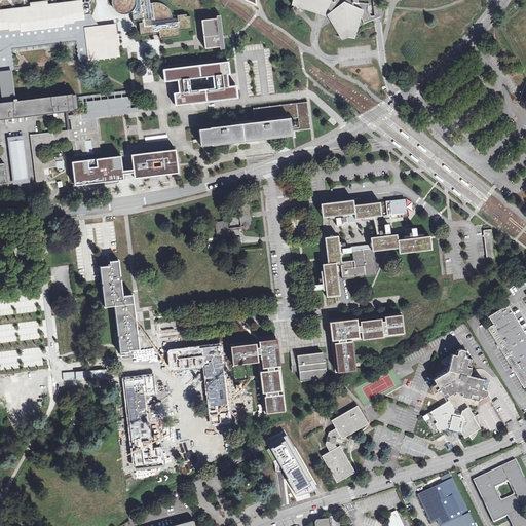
[(111,0),(111,1),(111,2),(111,4),(111,5),(112,7),(112,8),(113,10),(114,11),(115,12),(117,13),(118,14),(120,14),(122,15),(123,15),(125,14),(127,14),(129,13),(132,12),(132,15),(133,22),(139,21),(142,21),(142,23),(139,24),(140,36),(153,34),(154,39),(159,39),(160,39),(180,37),(179,31),(192,30),(190,17),(187,17),(187,15),(172,16),(172,15),(171,13),(171,12),(170,10),(168,9),(167,8),(165,7),(164,6),(163,5),(161,4),(160,4),(158,3),(157,3),(155,3),(153,3),(152,3),(152,5),(149,6),(148,0),(111,0)]
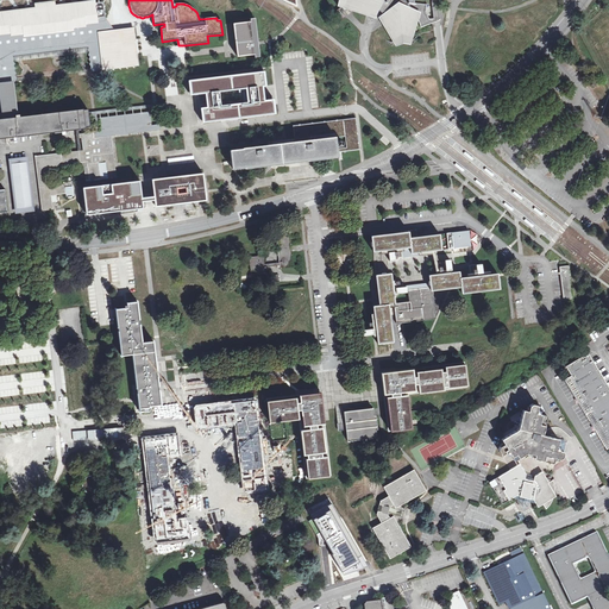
[(375,16),(378,10),(382,0),(340,0),(339,4),(341,5),(344,6),(355,8),(368,13),(375,16)]
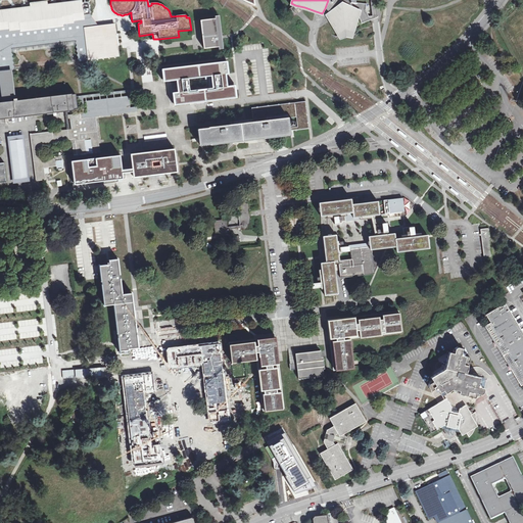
[(328,0),(325,8),(330,12),(327,14),(330,20),(341,38),(345,35),(351,37),(359,14),(362,22),(370,19),(371,19),(370,16),(366,10),(367,4),(355,3),(355,0),(328,0)]
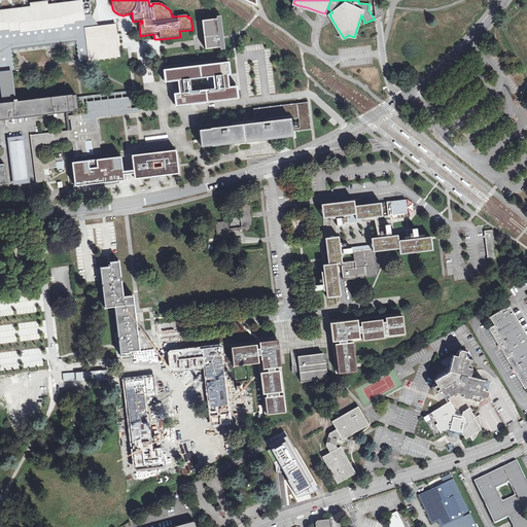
[(0,71),(11,70),(14,70),(15,67),(13,66),(15,63),(13,62),(14,59),(13,58),(14,55),(12,53),(13,50),(12,49),(16,44),(18,46),(19,43),(23,43),(25,45),(26,43),(31,42),(32,44),(33,42),(37,41),(39,43),(39,41),(44,40),(46,43),(47,40),(51,40),(53,42),(54,39),(59,39),(61,41),(61,39),(66,38),(67,40),(68,38),(73,37),(74,39),(75,37),(76,37),(80,41),(78,43),(81,45),(79,47),(81,49),(80,51),(82,54),(80,56),(82,57),(80,59),(82,61),(120,57),(116,24),(97,27),(93,22),(94,21),(92,19),(93,16),(91,14),(93,12),(91,10),(93,8),(91,6),(92,4),(91,2),(88,2),(86,1),(85,3),(83,3),(82,1),(58,4),(48,5),(48,1),(31,3),(31,6),(14,8),(1,10),(0,10),(0,71)]
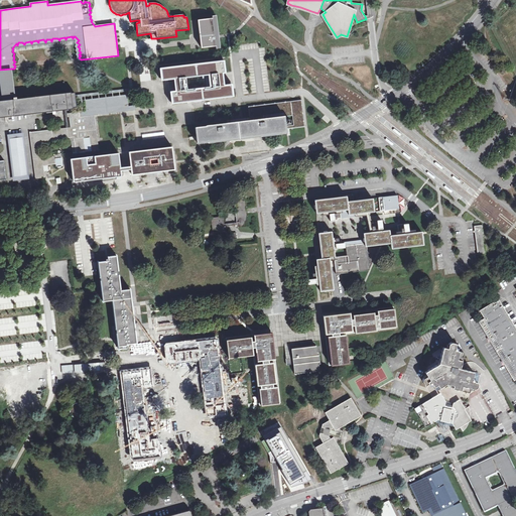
[(291,6),(291,5),(289,4),(289,5),(282,12),(288,19),(293,15),(288,9),(291,6)]
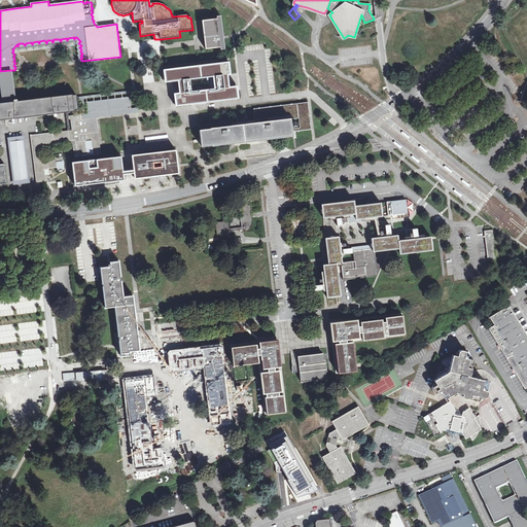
[(216,19),(202,20),(205,41),(206,48),(220,47),(220,49),(225,48),(223,37),(223,35),(221,15),(216,15),(216,19)]
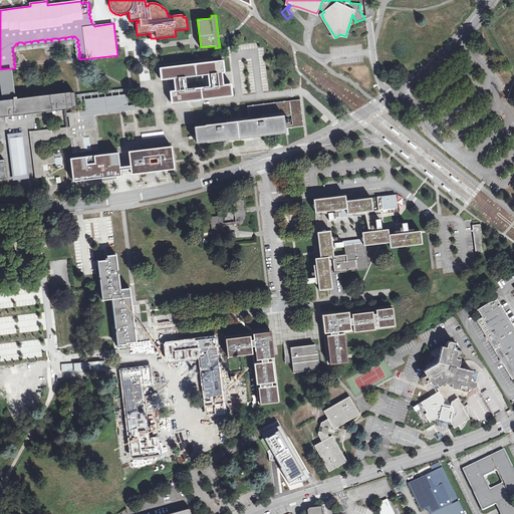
[(172,102),(223,96),(220,73),(223,72),(224,72),(223,61),(168,68),(169,77),(175,76),(177,90),(174,90),(170,91),(172,102)]
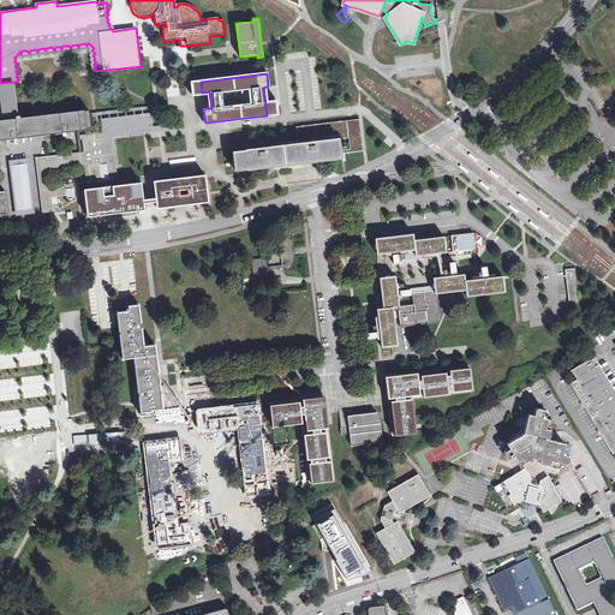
[(18,118),(13,82),(0,83),(0,85),(1,101),(4,120),(18,118)]
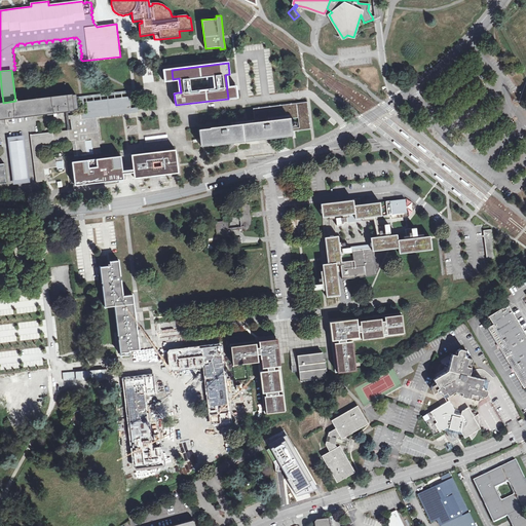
[(177,80),(178,92),(181,92),(179,78),(173,79),(172,70),(162,71),(164,82),(177,80)]
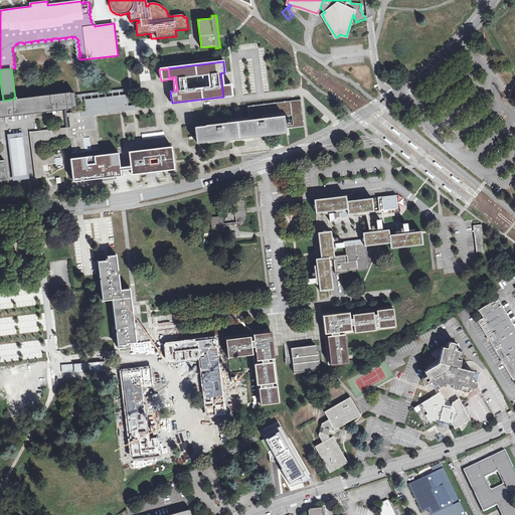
[(224,84),(223,72),(220,73),(223,97),(233,95),(232,89),(231,83),(224,84)]
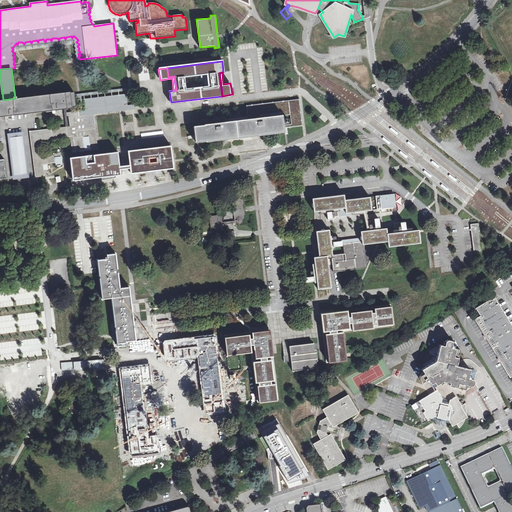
[(79,111),(83,111),(81,96),(130,90),(132,105),(134,104),(132,87),(75,94),(75,98),(77,98),(79,111)]
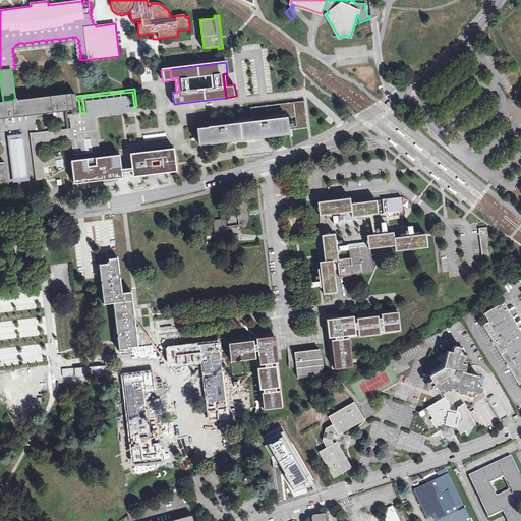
[(0,102),(0,117),(64,110),(65,110),(68,109),(77,108),(76,100),(76,96),(76,93),(15,100),(3,102),(0,102)]
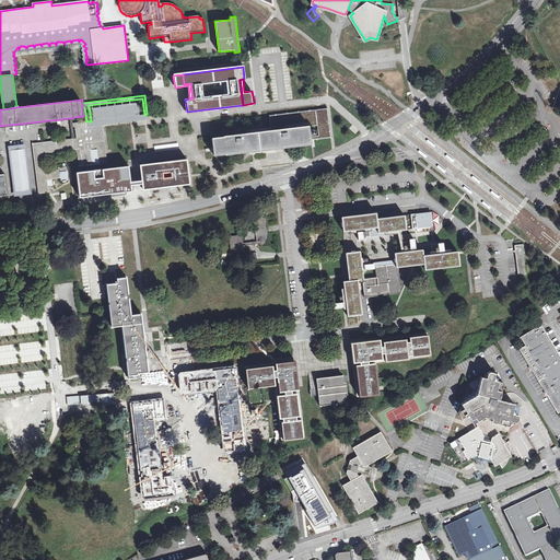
[(138,103),(93,108),(94,120),(140,115),(138,103)]
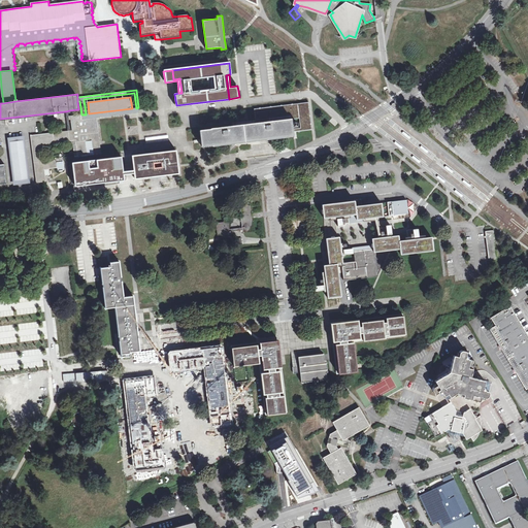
[(256,124),(254,124),(254,125),(232,127),(200,131),(202,146),(220,144),(277,137),(294,136),(294,133),(295,133),(311,131),(312,131),(308,103),(255,110),(256,124)]
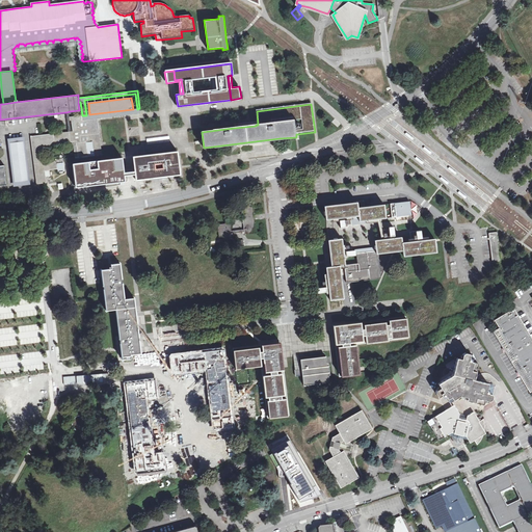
[(69,132),(67,132),(68,140),(74,139),(72,120),(77,120),(77,122),(82,121),(82,115),(71,116),(70,111),(65,112),(69,132)]
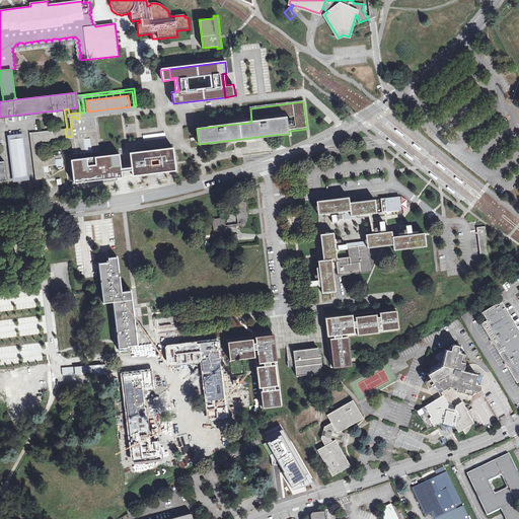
[(62,158),(61,155),(44,157),(42,145),(67,142),(66,137),(65,129),(30,133),(35,179),(43,178),(42,170),(44,169),(44,166),(56,165),(56,159),(62,158)]
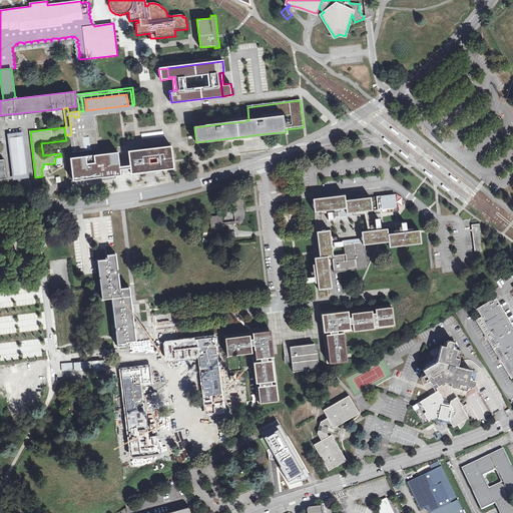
[(21,136),(7,138),(12,176),(26,175),(21,136)]
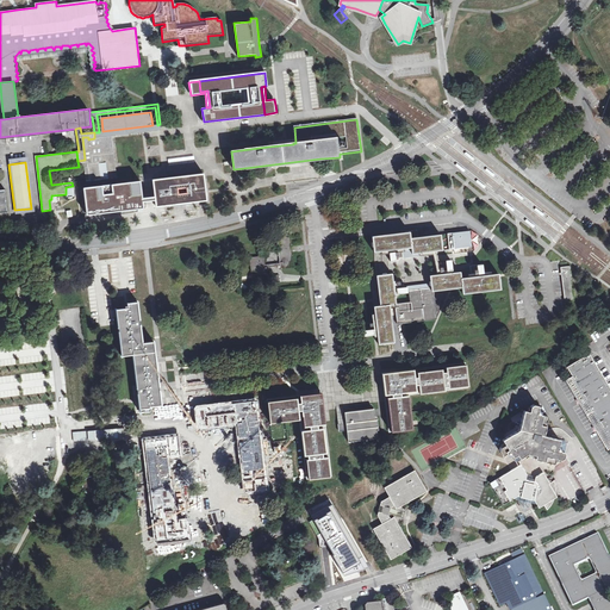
[(204,178),(159,182),(160,195),(161,199),(161,206),(206,200),(204,178)]
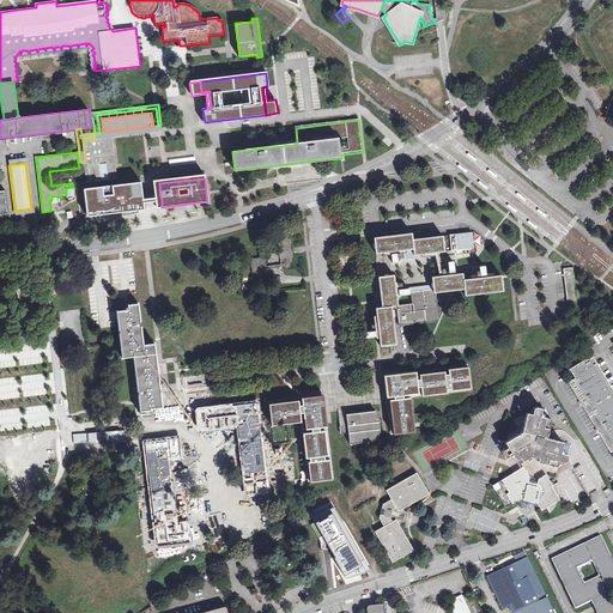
[(126,183),(84,189),(87,216),(137,210),(135,204),(144,202),(143,199),(141,182),(126,183)]
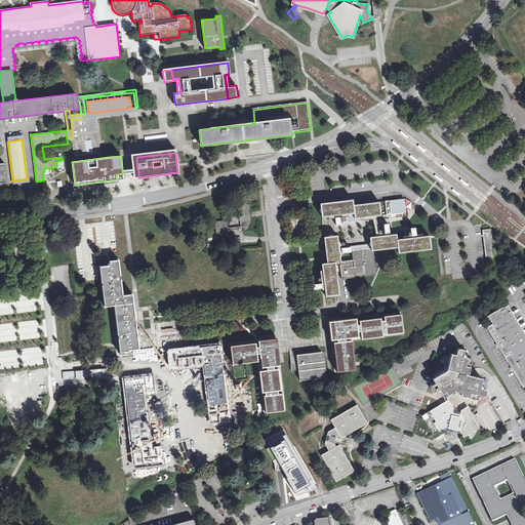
[(346,200),(320,203),(322,216),(346,214),(347,221),(356,220),(361,220),(361,217),(363,217),(380,215),(378,202),(362,204),(359,204),(359,198),(346,200)]
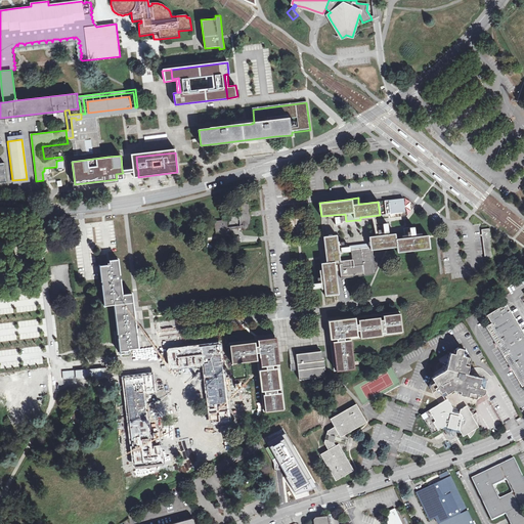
[(403,199),(384,201),(386,214),(390,214),(405,212),(403,199)]
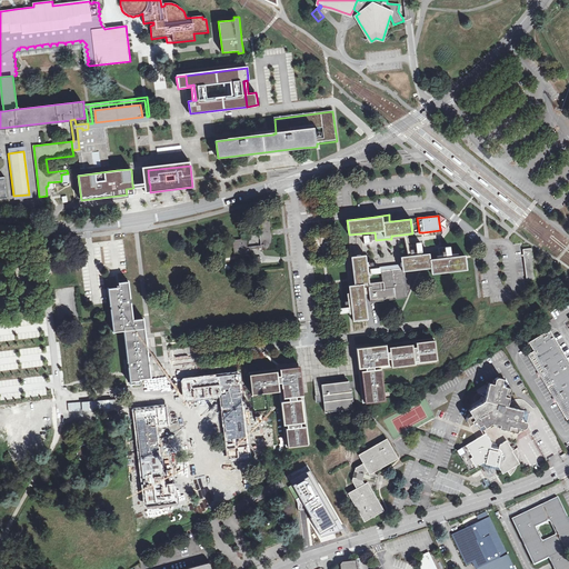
[(271,219),(258,220),(262,250),(275,248),(271,219)]
